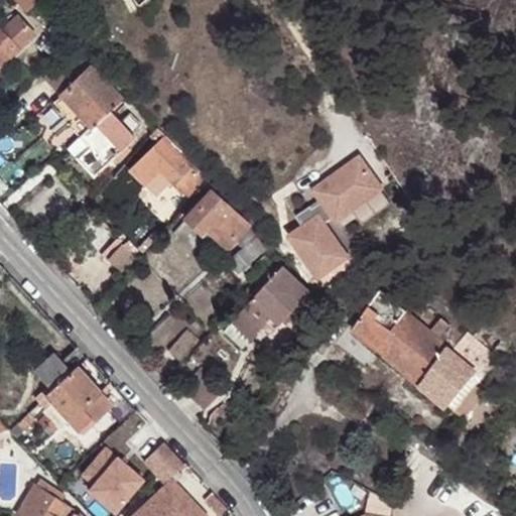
[(38,0),(14,0),(26,12),(38,0)]
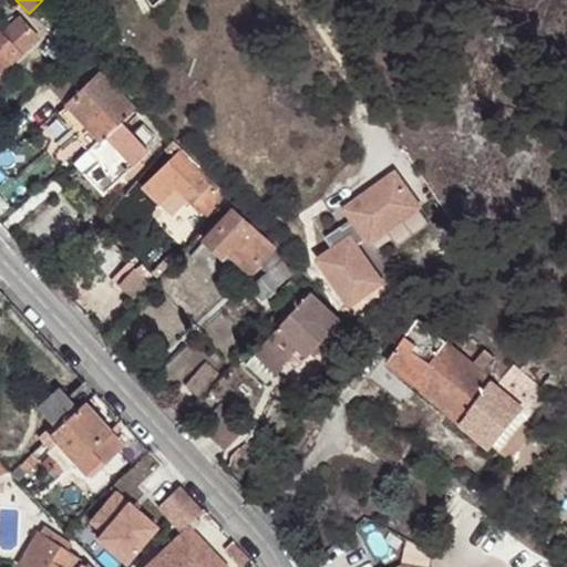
[(0,35),(0,38),(18,57),(30,45),(11,27),(0,35)]
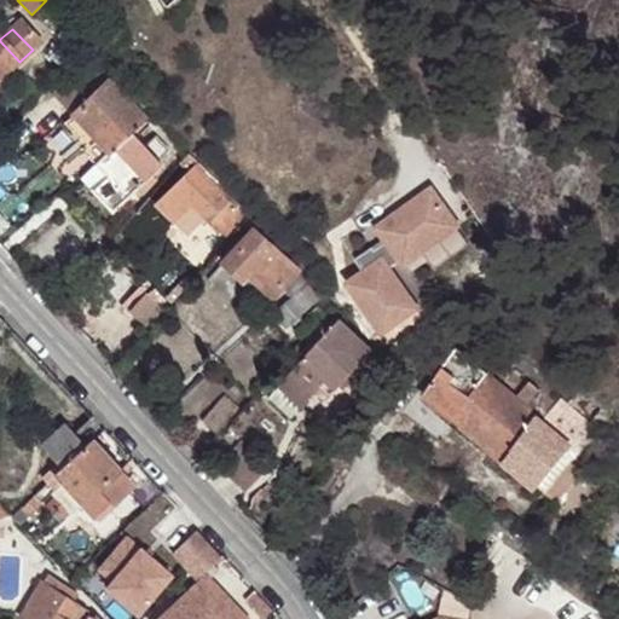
[(0,79),(19,62),(0,41),(0,79)]
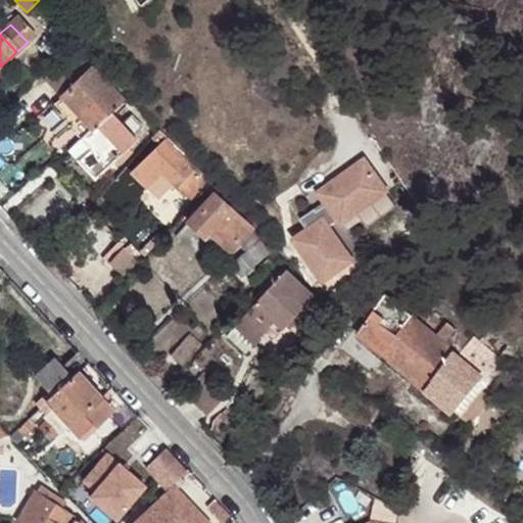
[(92,131),(112,113),(120,105),(91,74),(94,69),(91,66),(76,49),(42,81),(60,99),(91,130),(92,131)]
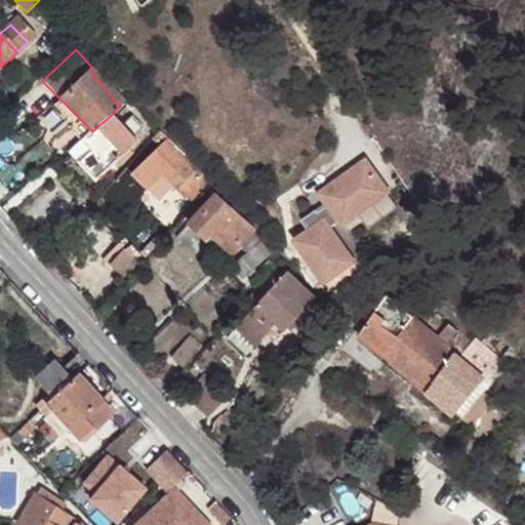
[(94,70),(91,74),(120,106),(124,103),(121,99),(128,93),(119,81),(99,61),(91,67),(94,70)]
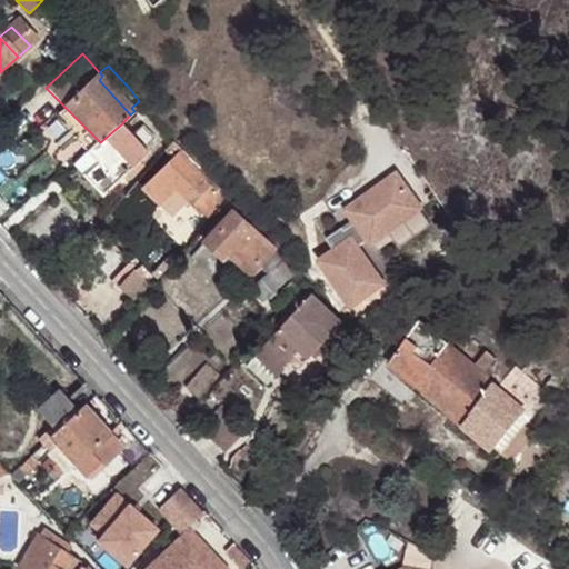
[(146,109),(139,101),(131,108),(135,111),(138,115),(146,109)]
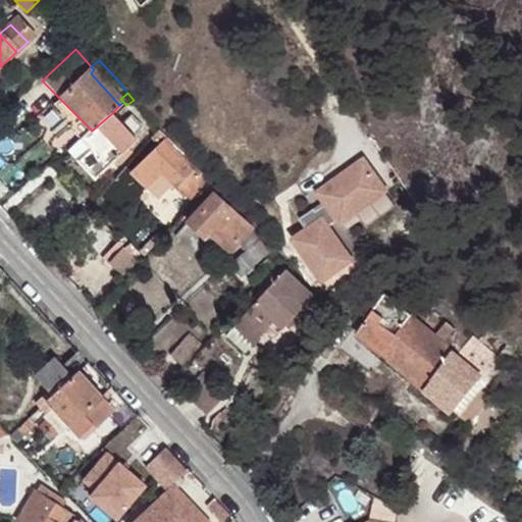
[(52,107),(82,138),(91,129),(60,99),(52,107)]
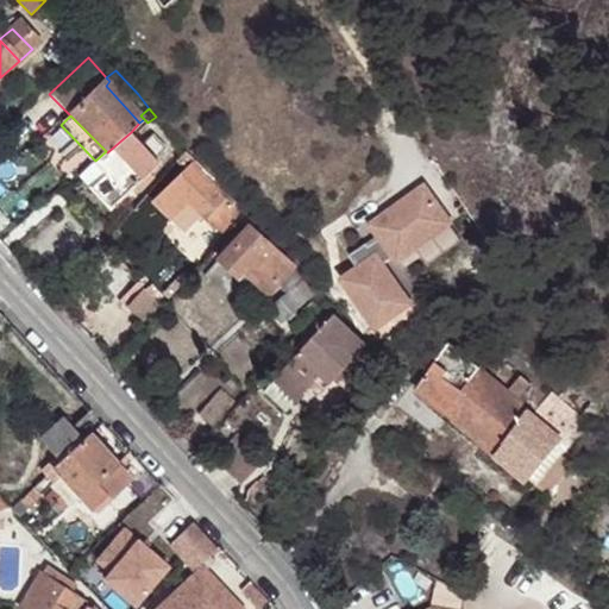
[(106,151),(95,161),(93,164),(105,176),(90,190),(111,211),(136,188),(140,193),(154,179),(150,173),(159,164),(131,132),(107,152),(106,151)]
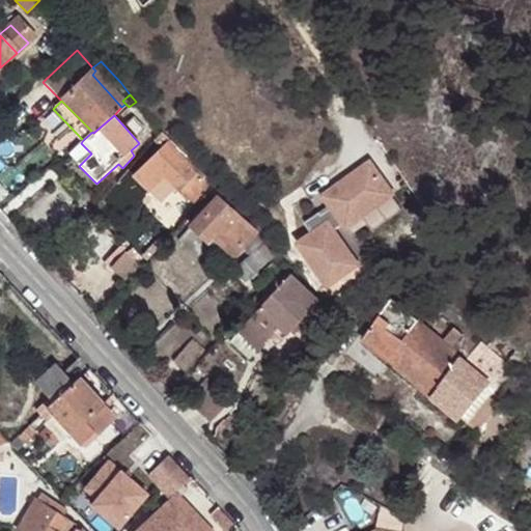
[(197,210),(214,191),(167,141),(134,177),(150,194),(166,178),(173,185),(197,210)]
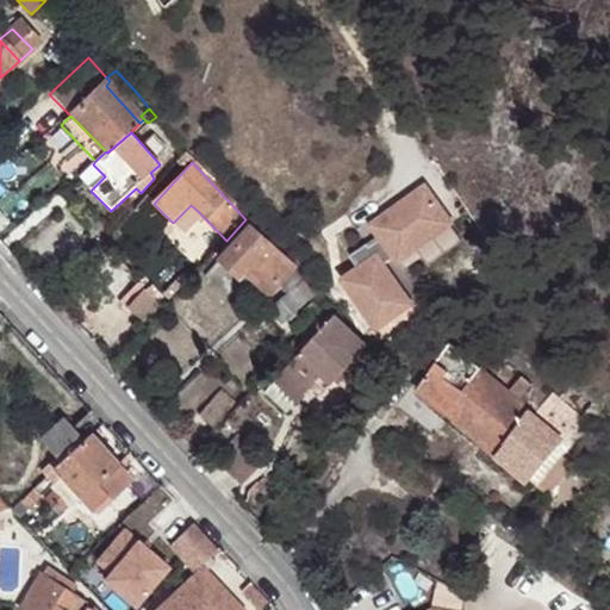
[(105,176),(93,165),(79,178),(91,191),(105,176)]
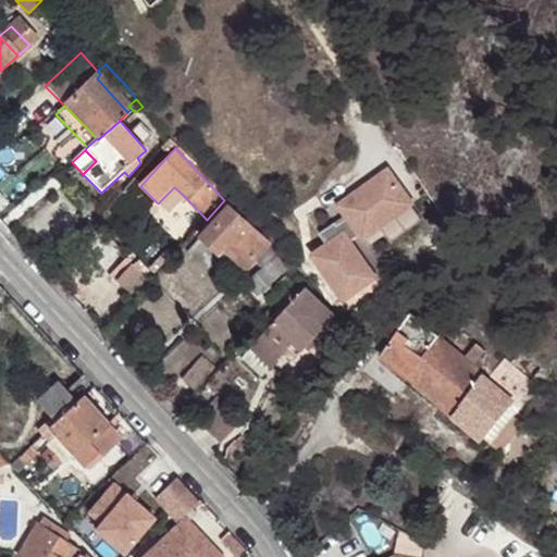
[(392,164),(333,198),(357,239),(416,206),(392,164)]
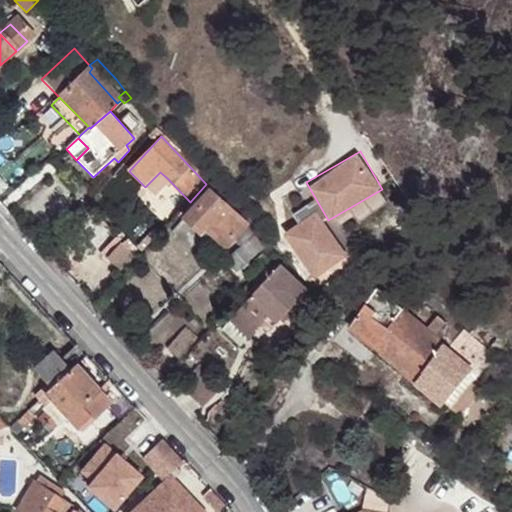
[(153,194),(167,178),(160,172),(145,187),(153,194)]
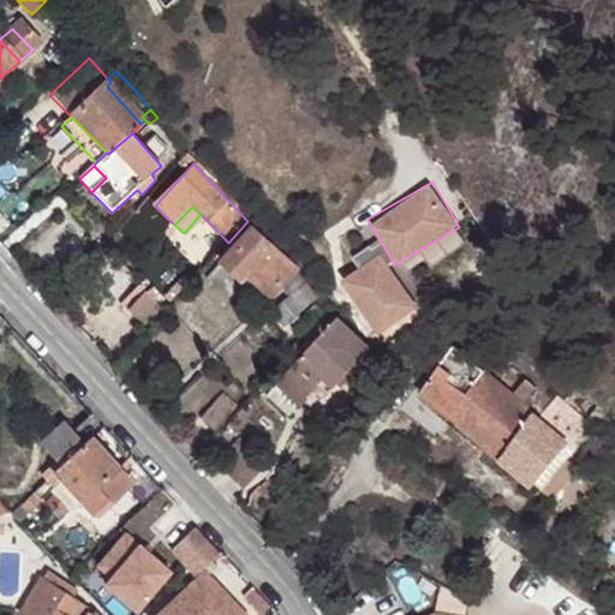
[(221,264),(239,282),(243,278),(267,300),(293,274),(252,233),(221,264)]
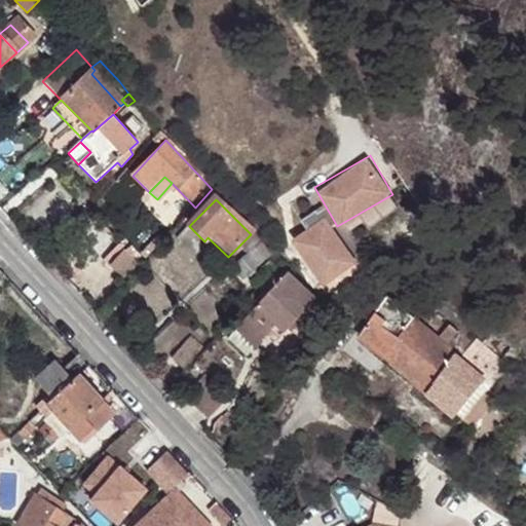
[(328,213),(290,230),(316,286),(353,268),(328,213)]
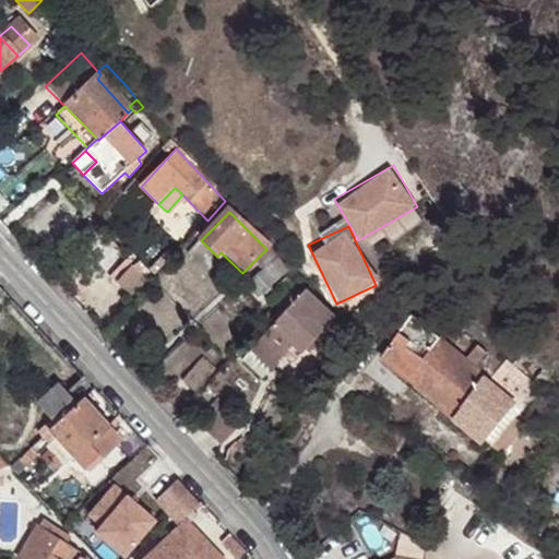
[(250,287),(259,299),(288,273),(272,256),(261,266),(266,273),(250,287)]
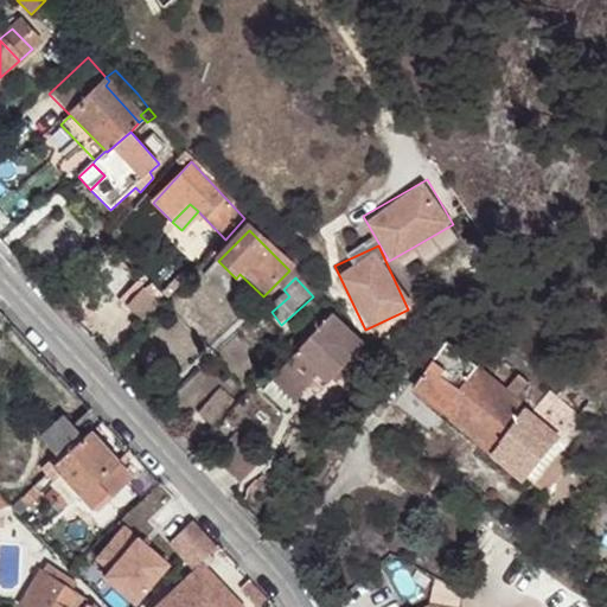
[(151,323),(167,304),(148,287),(132,306),(151,323)]
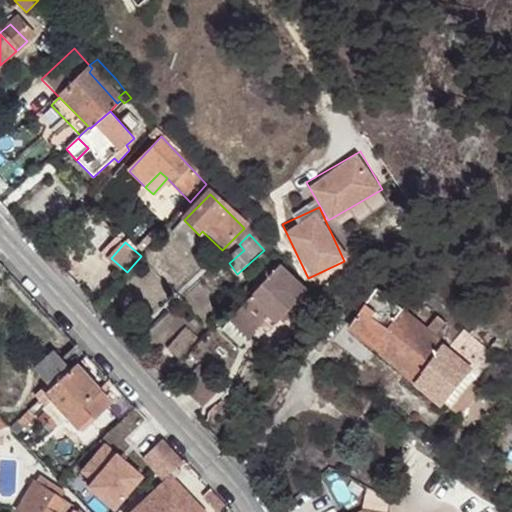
[(274,305),(287,317),(299,304),(304,309),(313,297),(283,268),(279,272),(276,270),(223,328),(243,346),(273,313),(270,311),(274,305)]
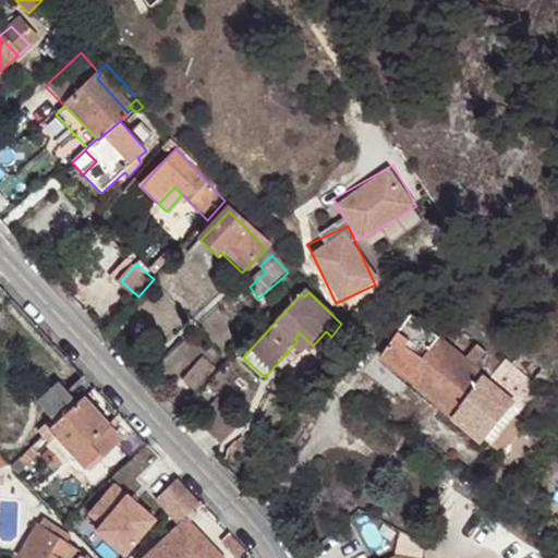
[(488,376),(476,367),(486,355),(478,347),(466,360),(452,348),(414,316),(383,360),(429,397),(470,429),(484,441),(485,439),(513,403),(488,384),(485,380),(488,376)]
